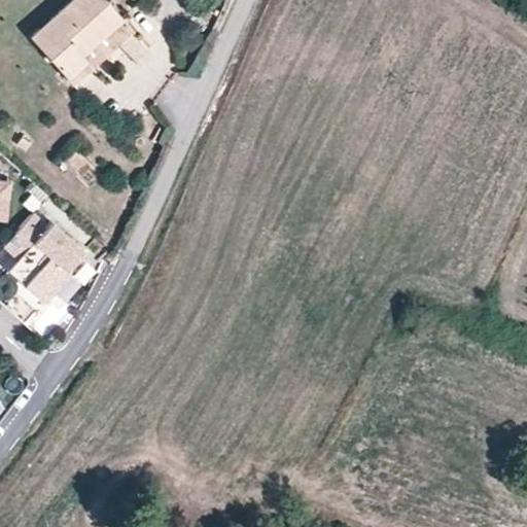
[(80,55),(121,19),(105,0),(71,0),(30,37),(66,77),(85,61),(80,55)]
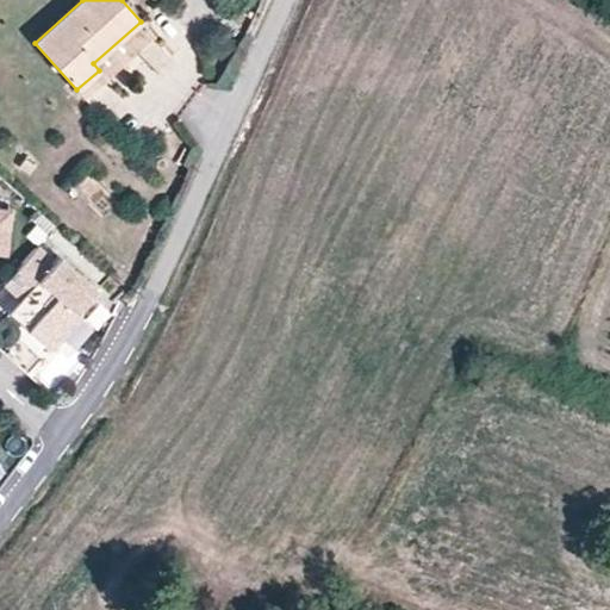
[(83,97),(154,36),(141,22),(93,63),(99,70),(76,89),(83,97)]
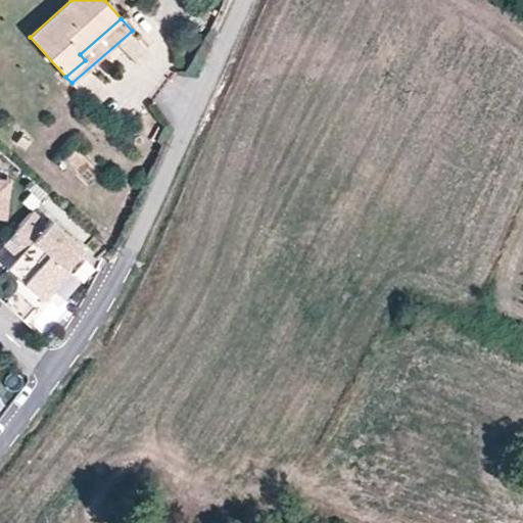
[(0,217),(6,218),(10,180),(0,179),(0,217)]
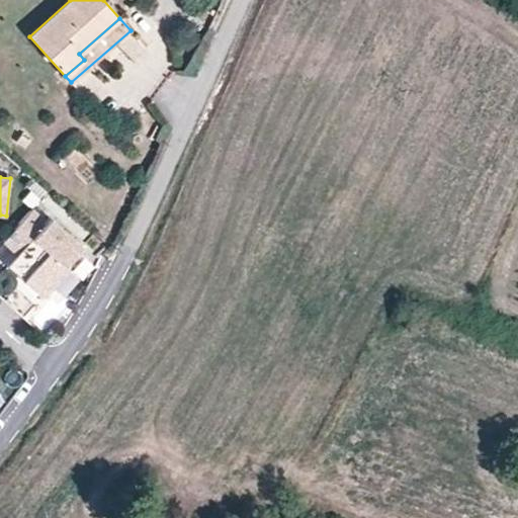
[(31,208),(39,198),(30,190),(22,200),(31,208)]
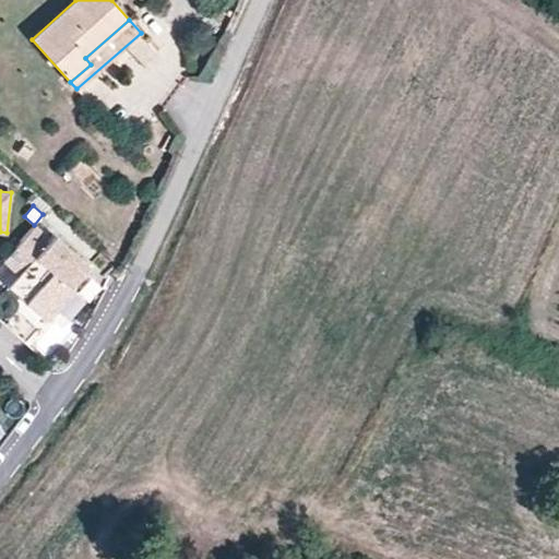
[(69,286),(87,265),(52,235),(49,239),(34,225),(2,260),(19,274),(35,289),(25,301),(46,320),(73,289),(69,286)]
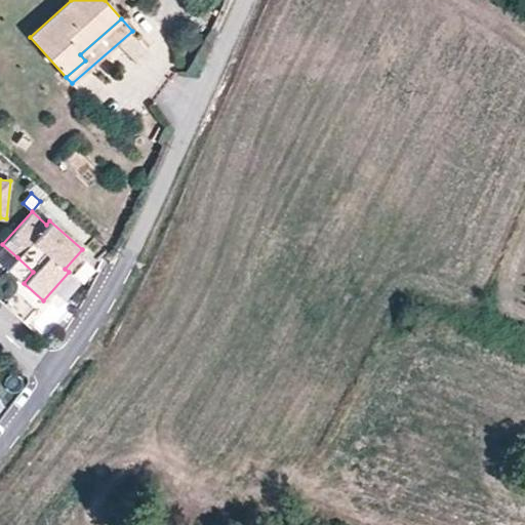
[(33,272),(17,257),(7,269),(24,283),(33,272)]
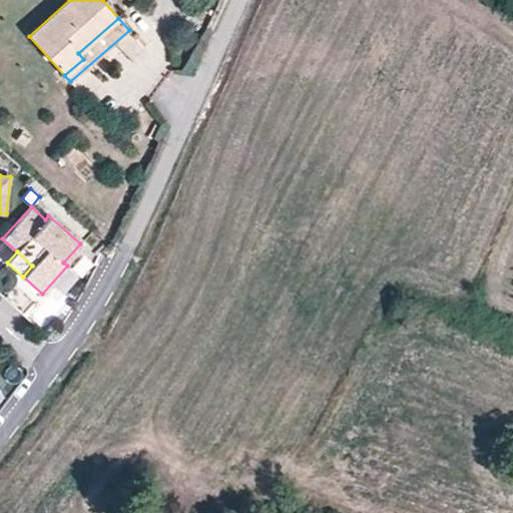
All buildings are outlined.
